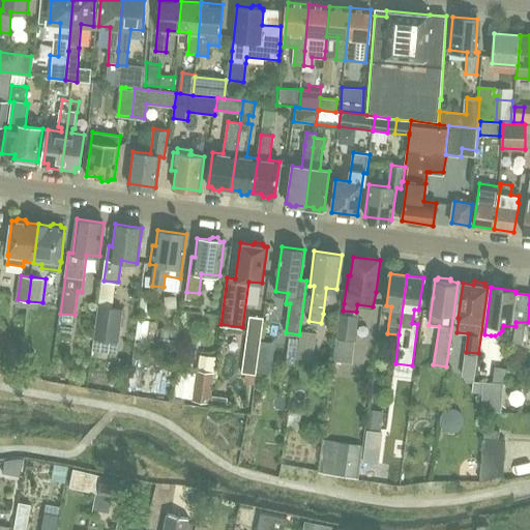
[(97,306),(93,340),(118,343),(123,311),(97,306)]
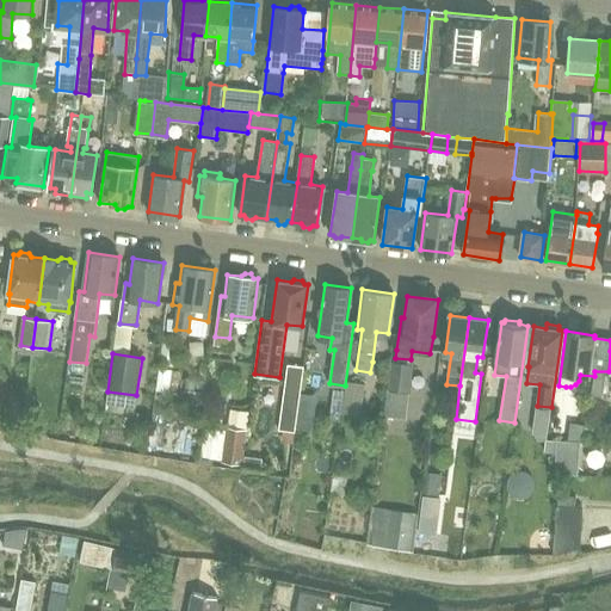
[(388,389),(409,393),(413,364),(392,360),(388,389)]
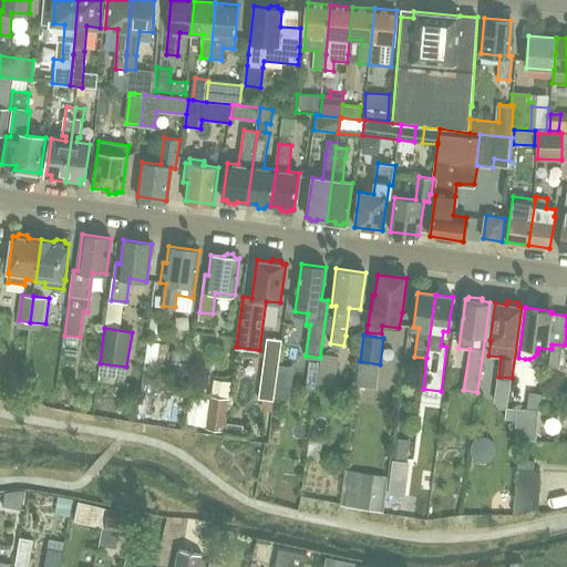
[(274,401),(282,340),(267,338),(258,399),(274,401)]
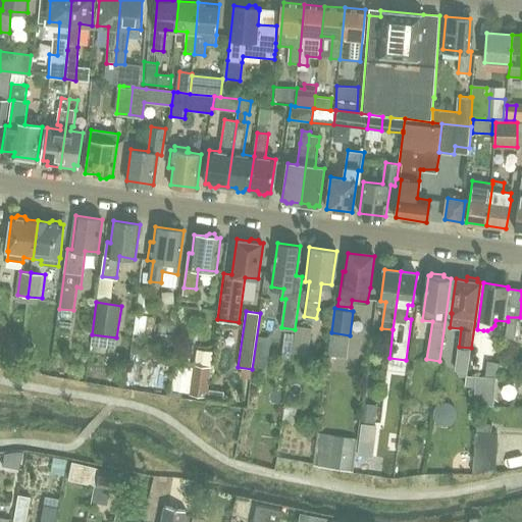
[(135,330),(147,331),(149,313),(137,312),(135,330)]
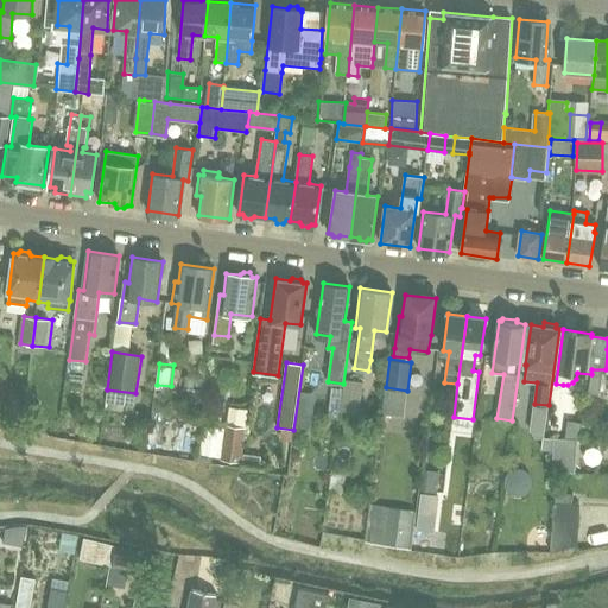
[(601,399),(606,369),(591,369),(591,374),(588,397),(601,399)]
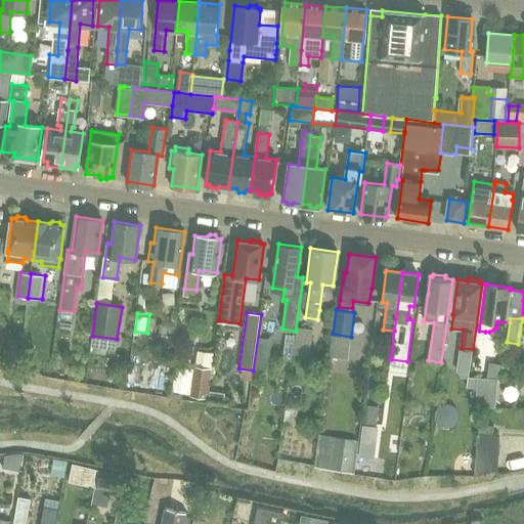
[(297,326),(296,337),(311,339),(313,329),(297,326)]
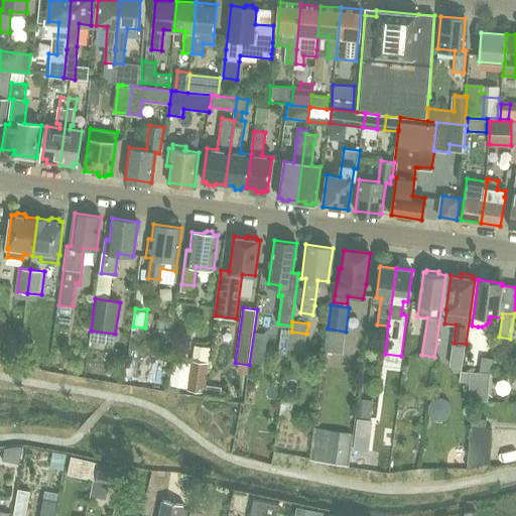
[(170,337),(171,332),(167,331),(158,330),(157,342),(169,344),(170,337)]
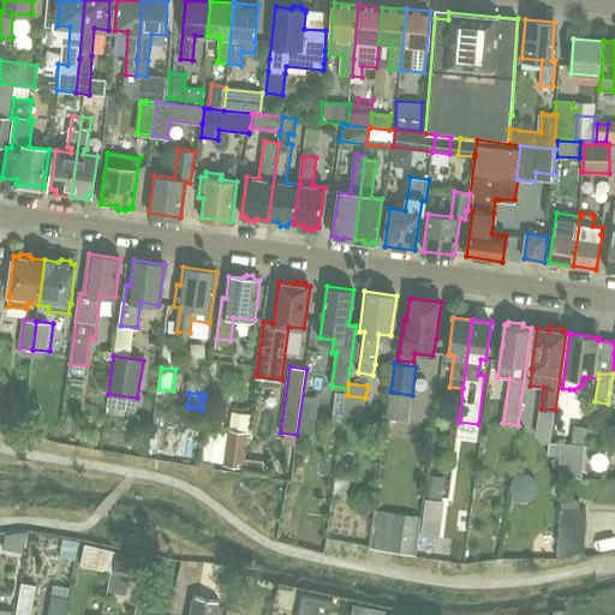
[(342,419),(345,402),(334,401),(332,423),(341,424),(342,419)]
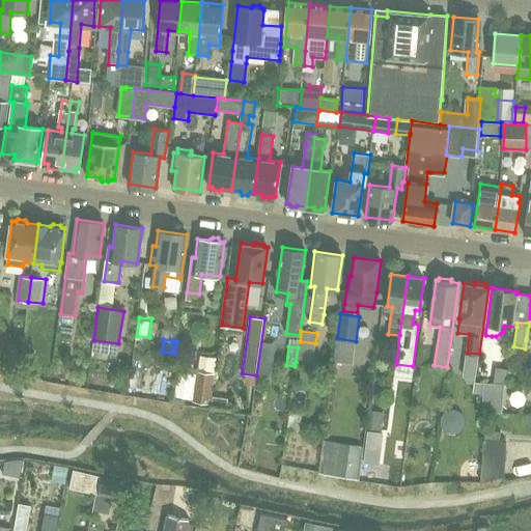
[(144,370),(141,394),(166,398),(169,373),(144,370)]
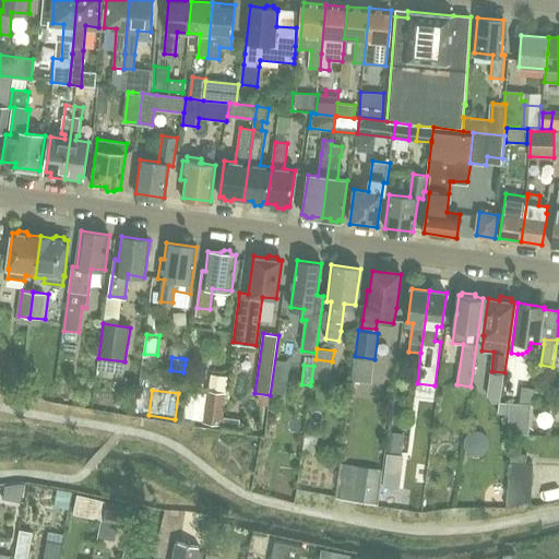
[(205,424),(222,426),(226,393),(210,391),(205,424)]
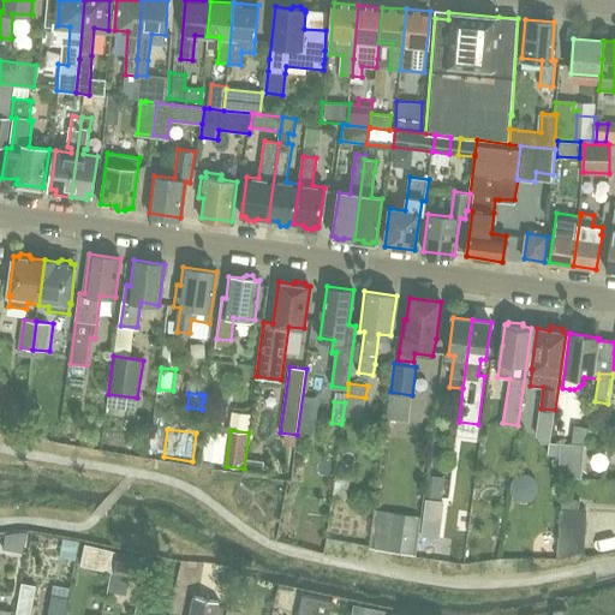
[(584,446),(559,445),(559,457),(583,461),(584,446)]
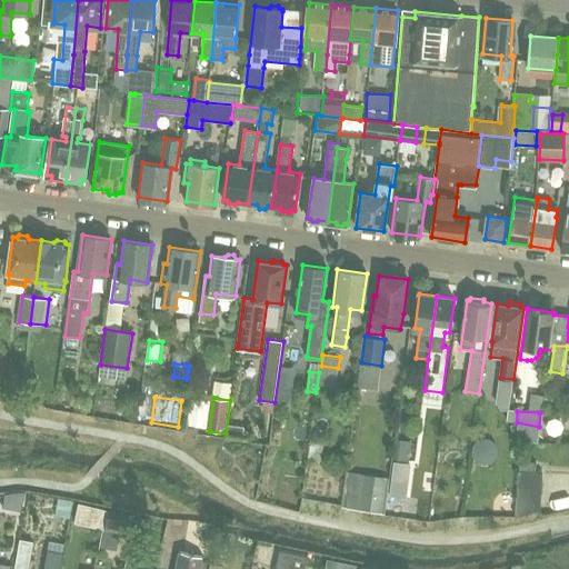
[(242,437),(243,428),(228,426),(227,435),(242,437)]
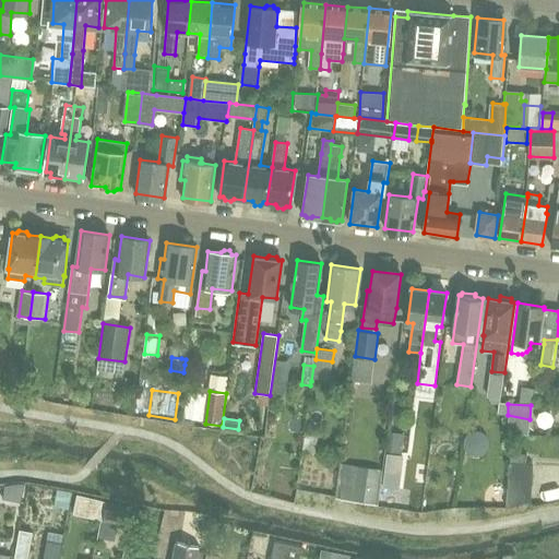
[(406,431),(392,429),(390,448),(404,450),(406,431)]
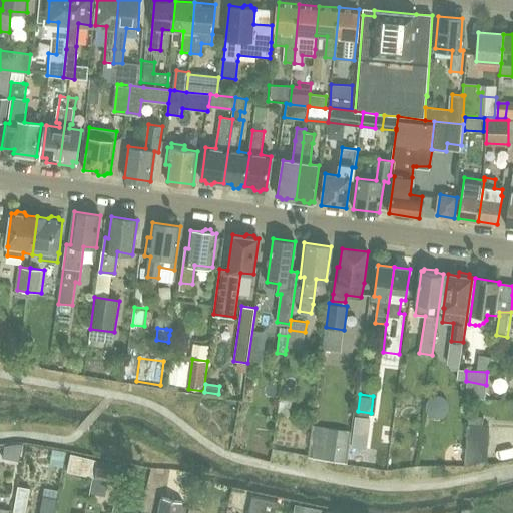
[(467,426),(466,436),(489,438),(489,426),(484,426),(468,425),(468,426),(467,426)]
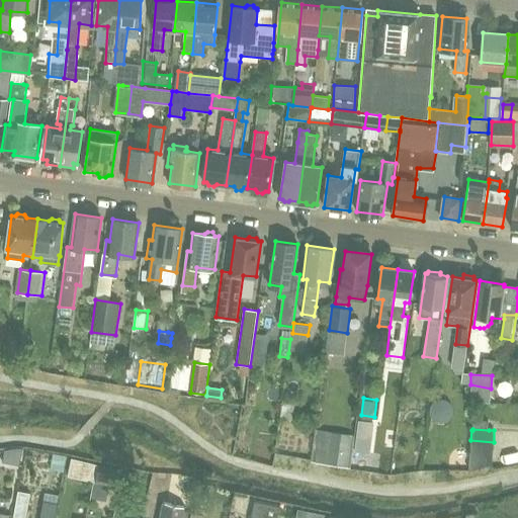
[(327,464),(348,468),(352,435),(343,433),(331,432),(327,464)]
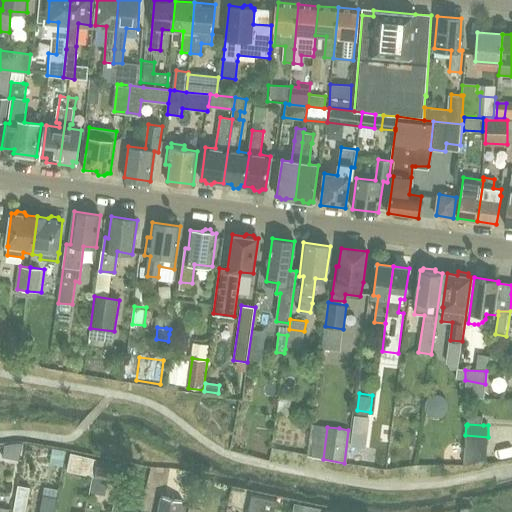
[(368,444),(369,437),(354,435),(353,442),(368,444)]
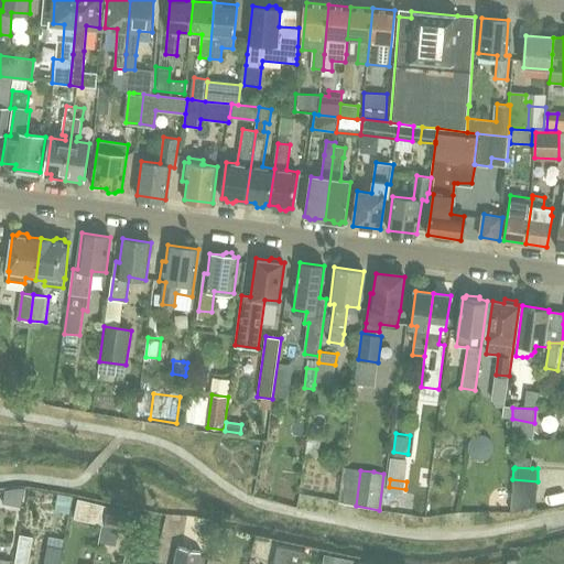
[(512,479),(512,490),(537,492),(538,481),(512,479)]
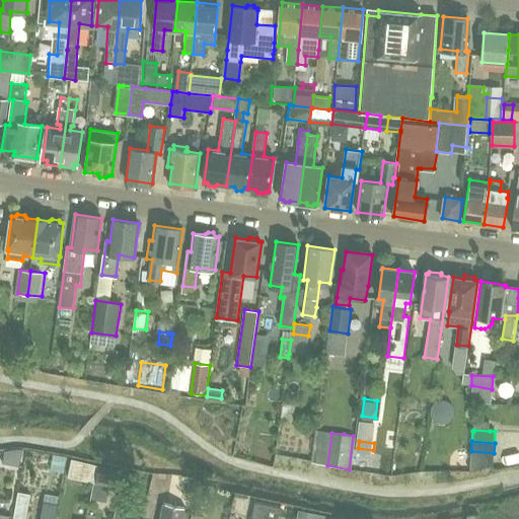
[(24,449),(5,450),(3,462),(21,464),(24,449)]
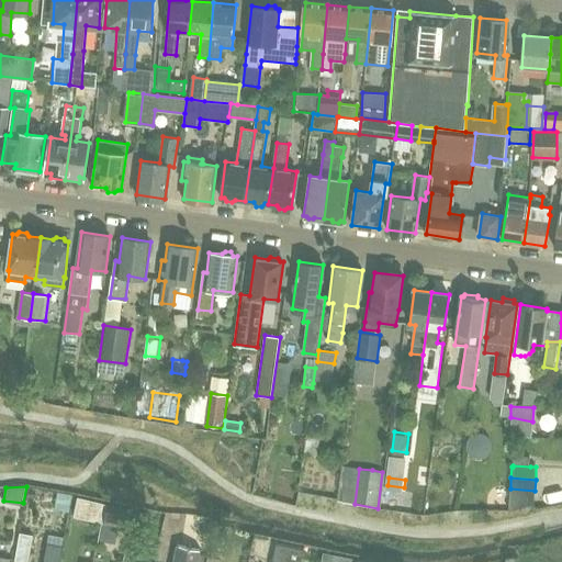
[(510,491),(509,510),(534,504),(534,503),(535,491),(510,489),(510,490),(510,491)]
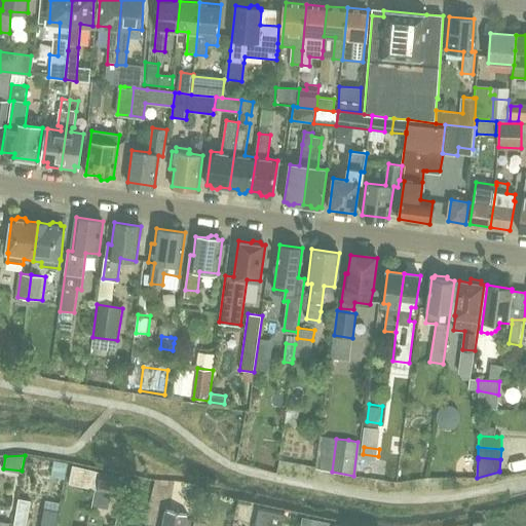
[(96,488),(100,471),(73,465),(70,483),(96,488)]
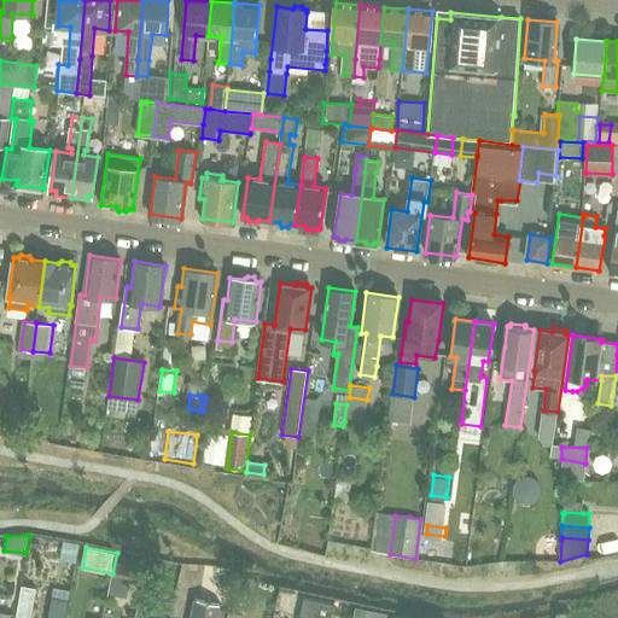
[(117,553),(112,573),(129,578),(129,581),(141,583),(146,561),(117,553)]
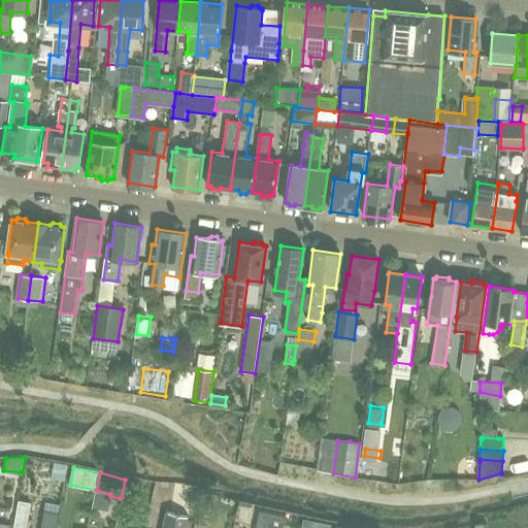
[(25,527),(29,503),(17,501),(12,527),(15,527),(25,527)]
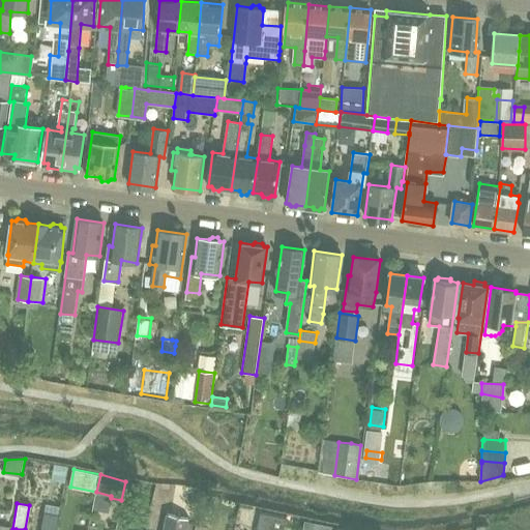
[(54,529),(59,507),(45,505),(39,529),(54,529)]
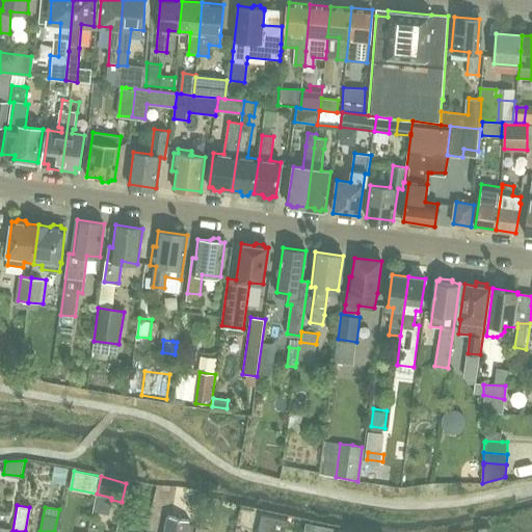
[(286,531),(289,521),(260,514),(256,531),(286,531)]
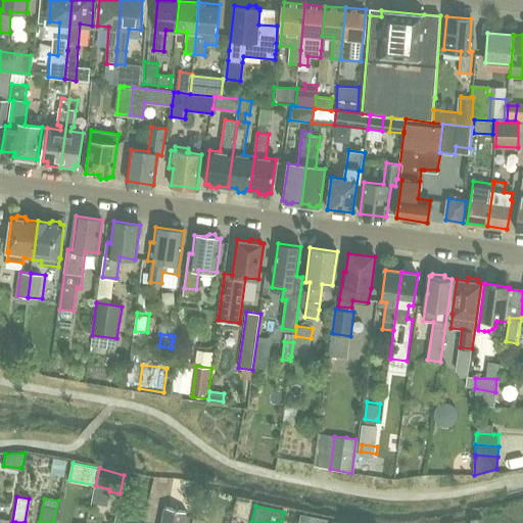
[(186,522),(189,512),(165,507),(161,522),(186,522)]
